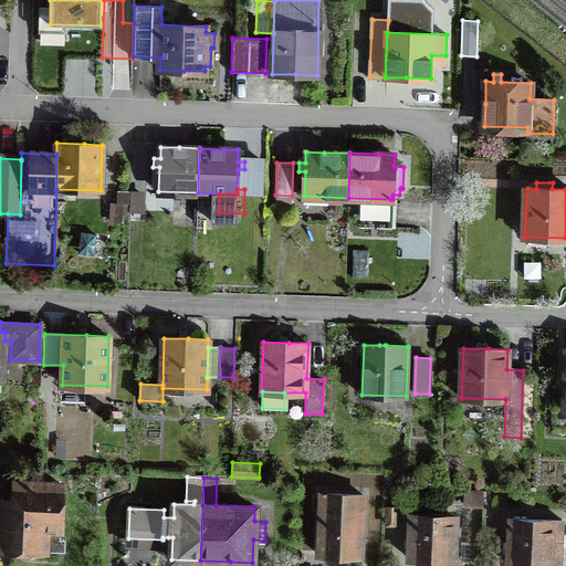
[(14,501),(1,500),(0,531),(0,547),(45,549),(46,528),(60,528),(62,484),(16,482),(14,501)]
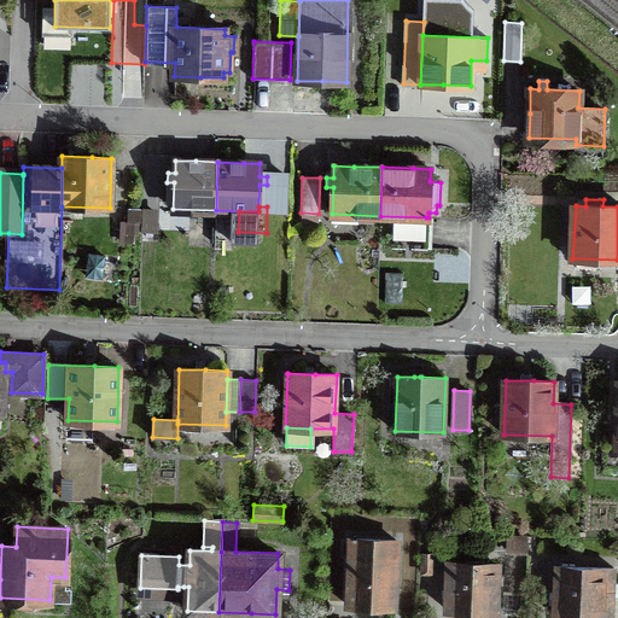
[(508,537),(508,551),(526,551),(526,538),(508,537)]
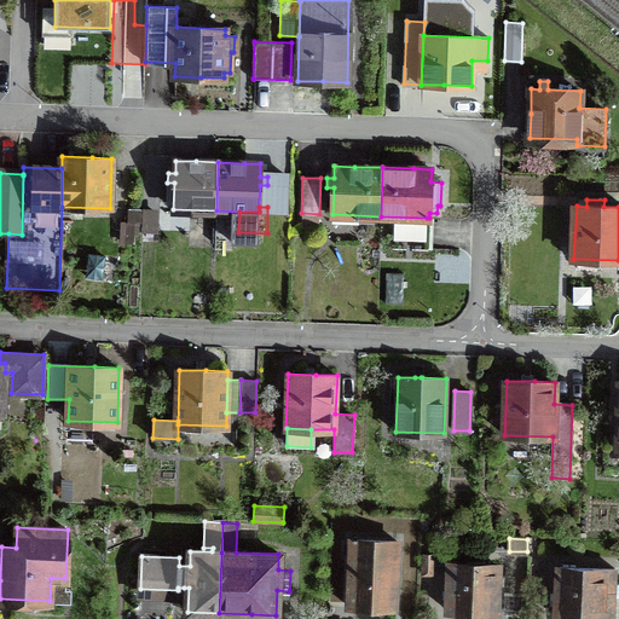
[(398,541),(352,539),(350,607),(395,608),(398,541)]
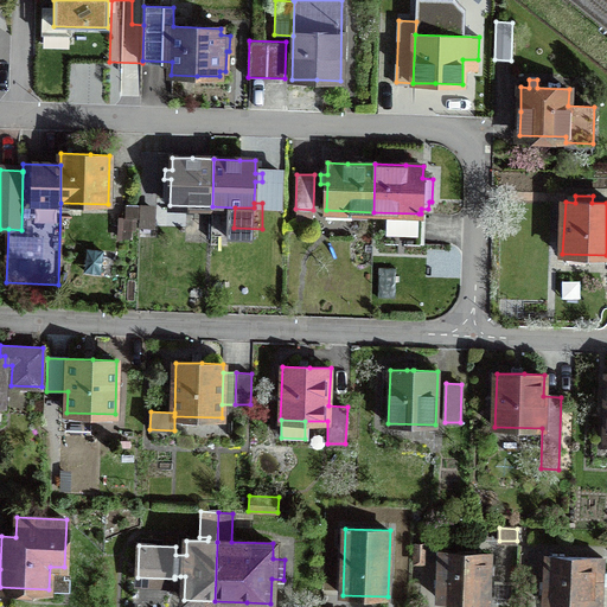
[(427,549),(413,549),(413,569),(426,569),(427,549)]
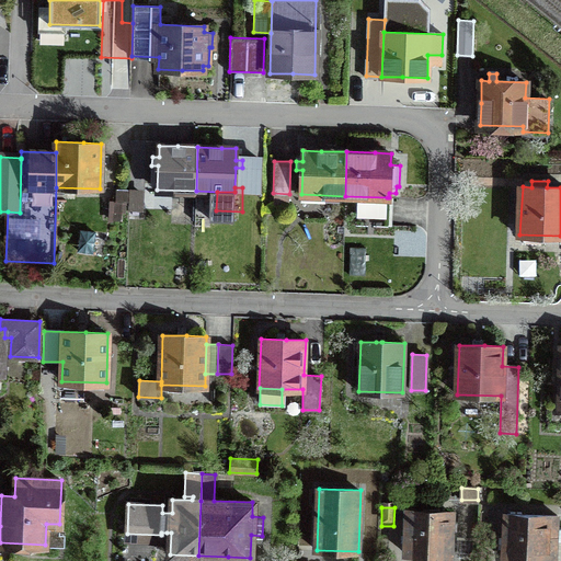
[(451,512),(409,510),(407,554),(430,556),(428,560),(446,560),(447,557),(449,557),(451,512)]
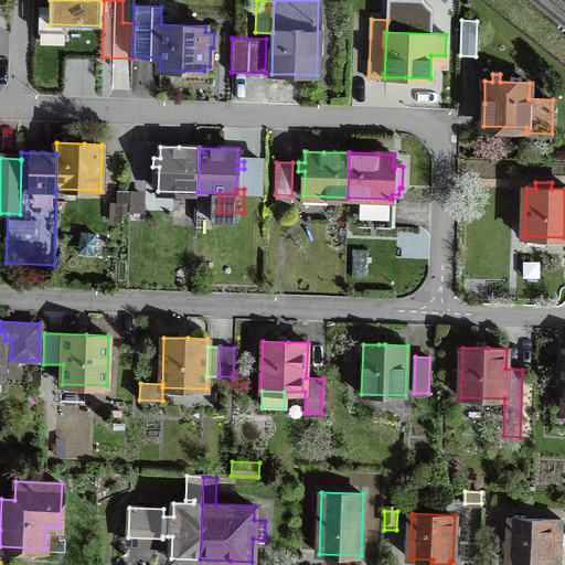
[(562,520),(511,518),(509,564),(531,564),(558,564),(561,542),(564,541),(564,532),(561,532),(562,520)]
